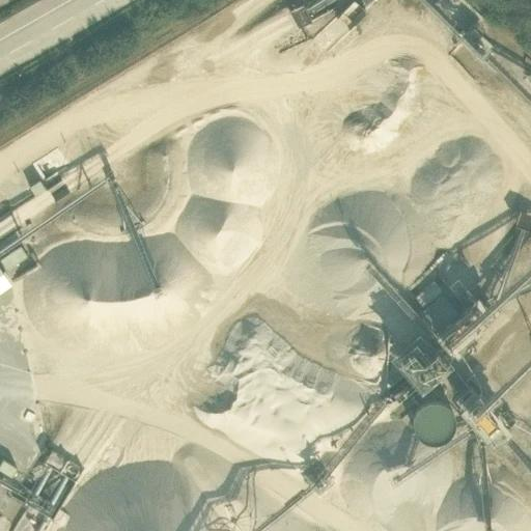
[(306,0),(305,0),(291,7),(300,24),(314,17),(312,11),(306,0)]
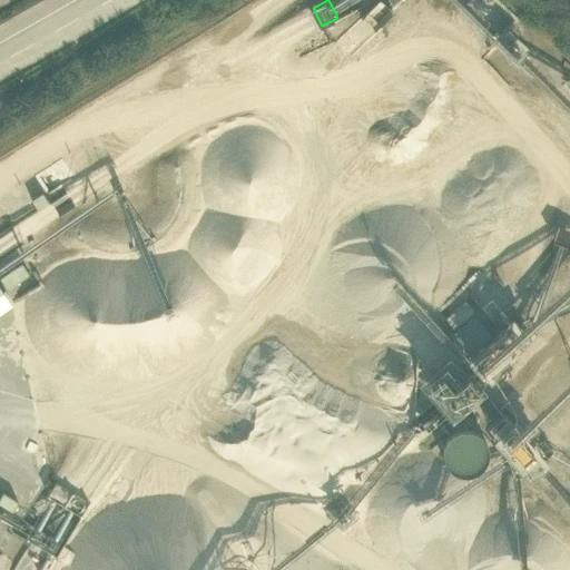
[(21,264),(0,277),(0,279),(7,290),(29,274),(21,264)]
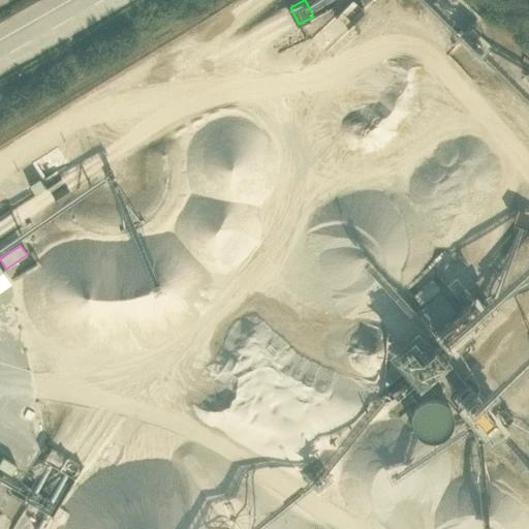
[(394,354),(419,382),(449,355),(443,349),(487,311),(473,296),(430,334),(424,328),(394,354)]
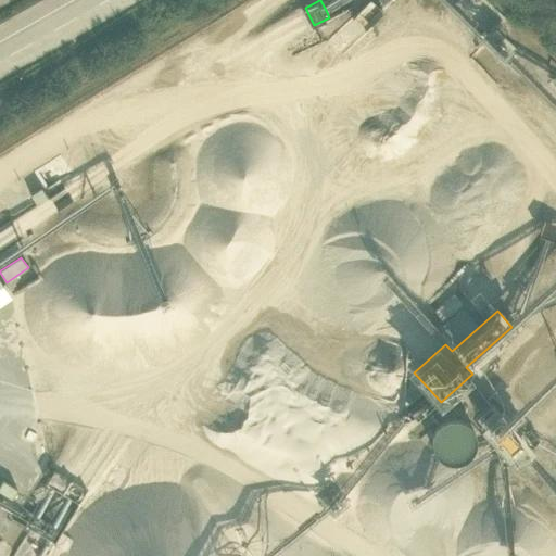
[(479,421),(513,459),(528,446),(494,408),(479,421)]
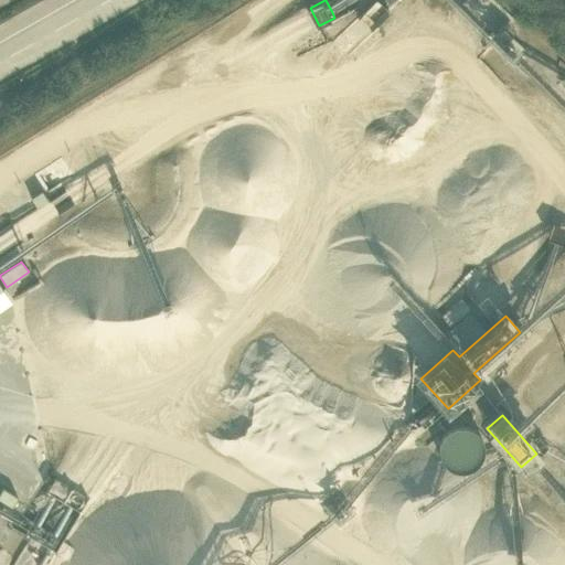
[(478,425),(444,436),(455,469),(489,458),(478,425)]
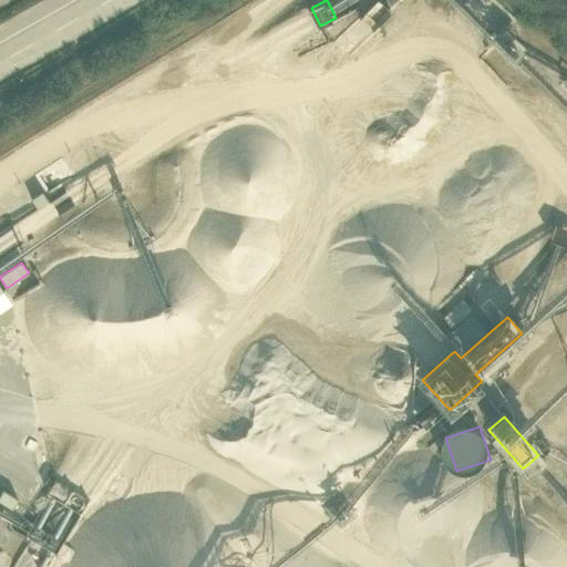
[(48,493),(81,513),(89,501),(55,481),(48,493)]
